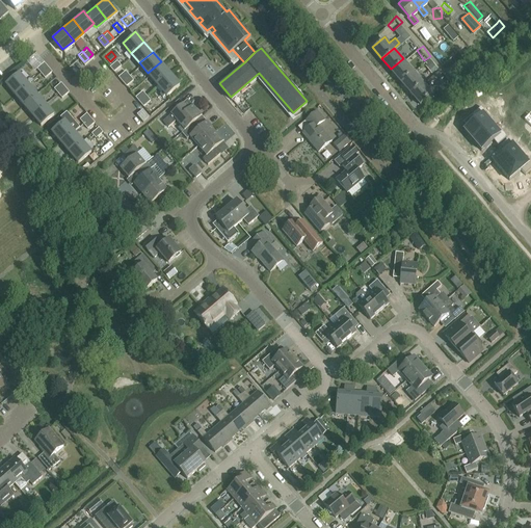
[(120,62),(116,58),(109,64),(112,69),(120,62)]
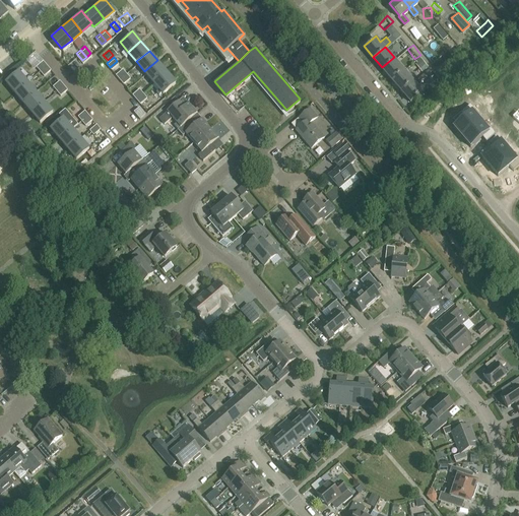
[(382,67),(391,78),(403,68),(394,57),(382,67)]
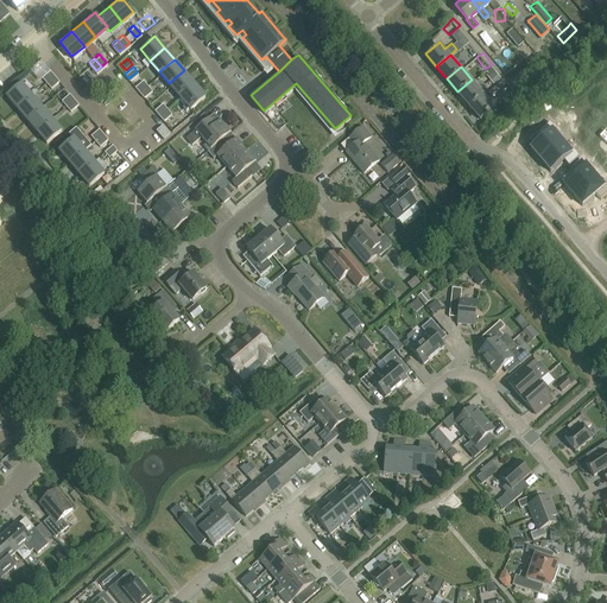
[(42,75),(45,80),(54,73),(49,68),(42,75)]
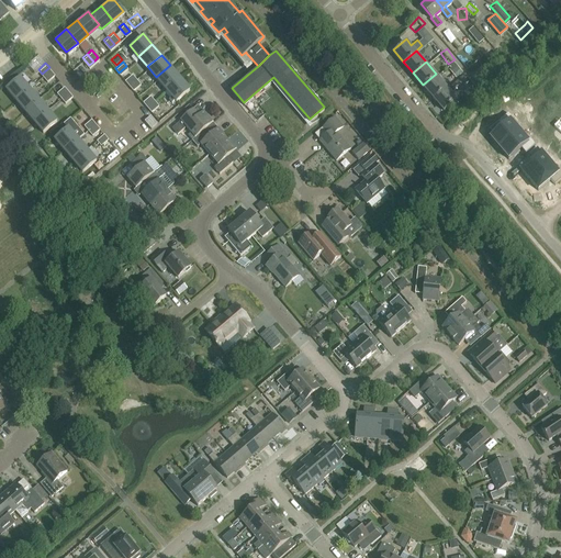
[(156,77),(166,88),(179,76),(170,65),(156,77)]
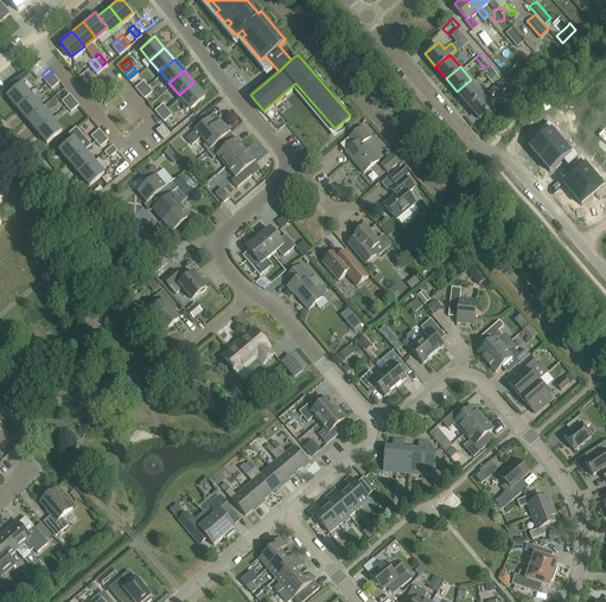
[(58,78),(53,72),(45,79),(50,84),(58,78)]
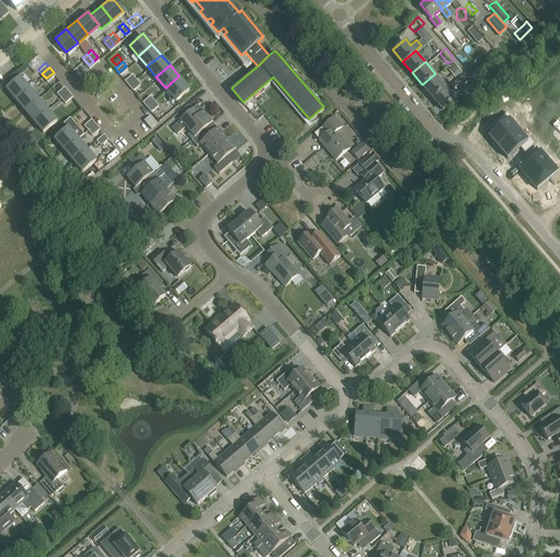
[(128,82),(136,77),(132,71),(124,78),(128,82)]
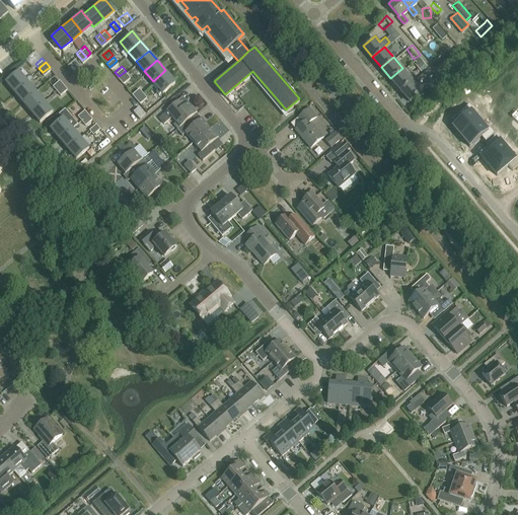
[(430,71),(427,67),(416,76),(419,80),(430,71)]
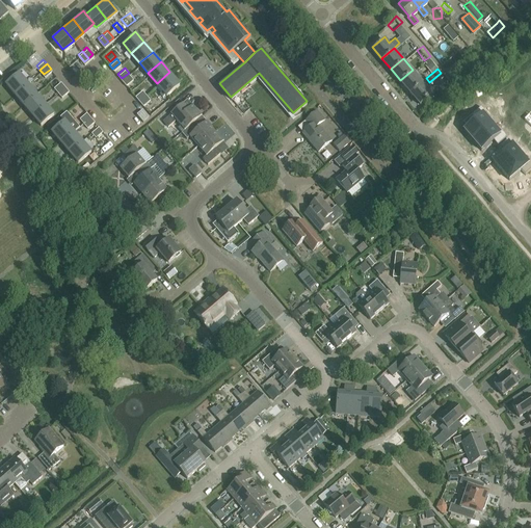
[(400,80),(409,90),(422,80),(413,70),(400,80)]
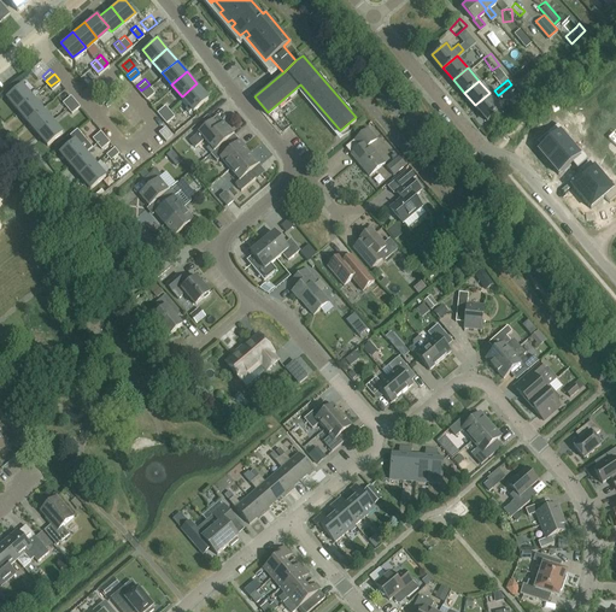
[(6,94),(16,106),(31,94),(21,82),(6,94)]
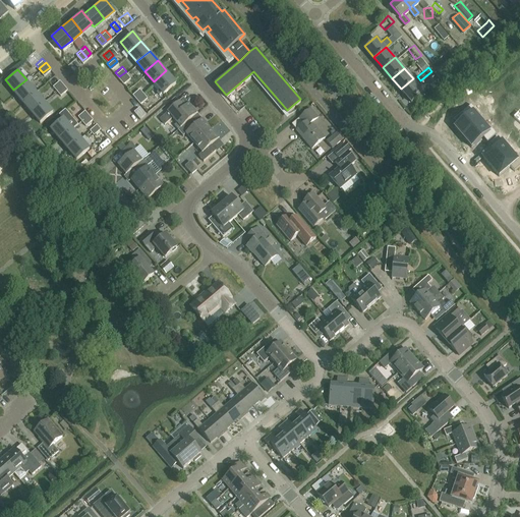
[(166,70),(154,81),(162,92),(175,80),(166,70)]
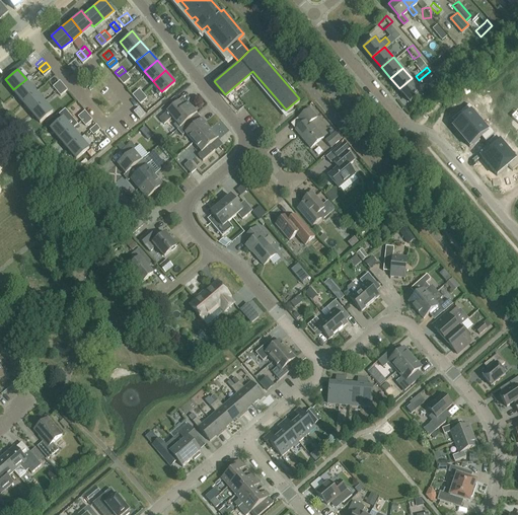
[(129,75),(126,71),(119,76),(122,81),(129,75)]
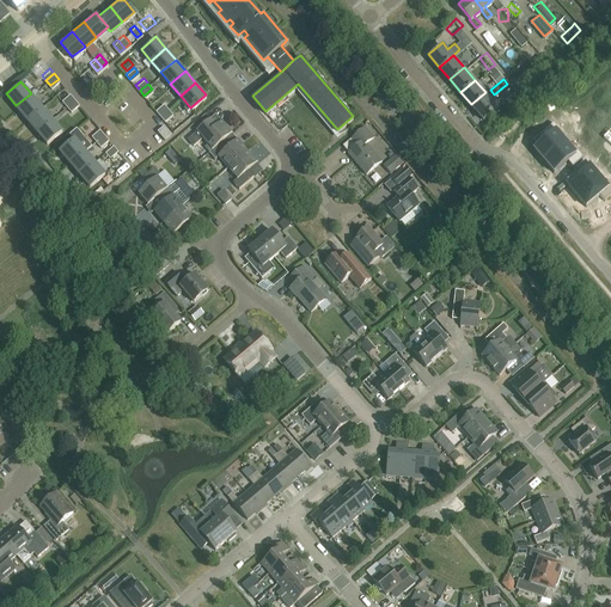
[(65,103),(73,96),(69,91),(61,98),(65,103)]
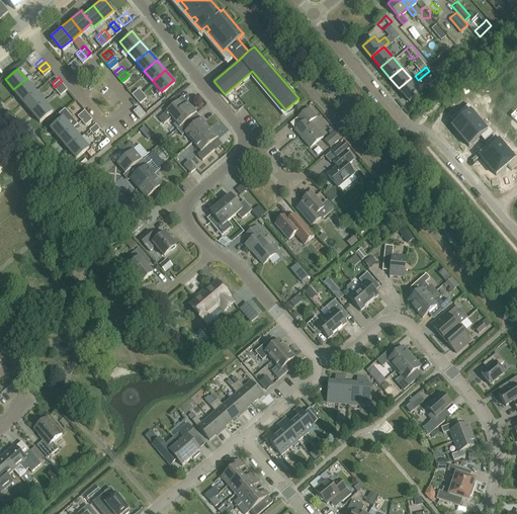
[(411,78),(399,88),(408,99),(420,89),(411,78)]
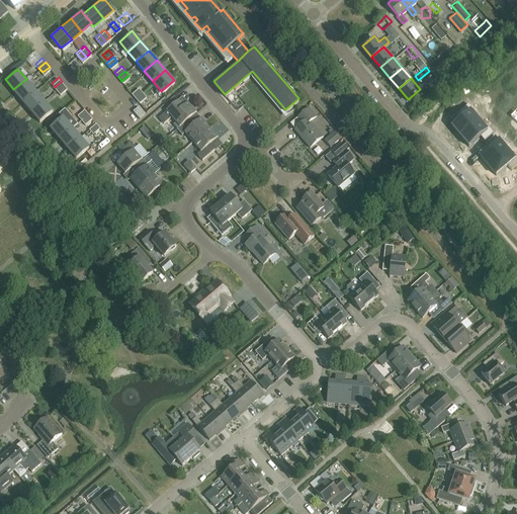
[(13,89),(21,99),(34,88),(26,79),(13,89)]
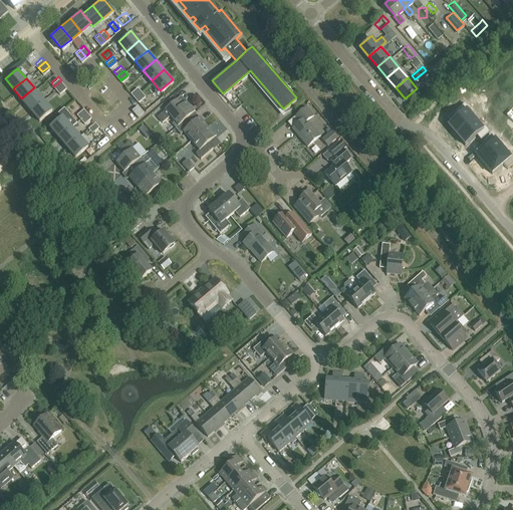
[(65,85),(61,80),(54,86),(58,90),(65,85)]
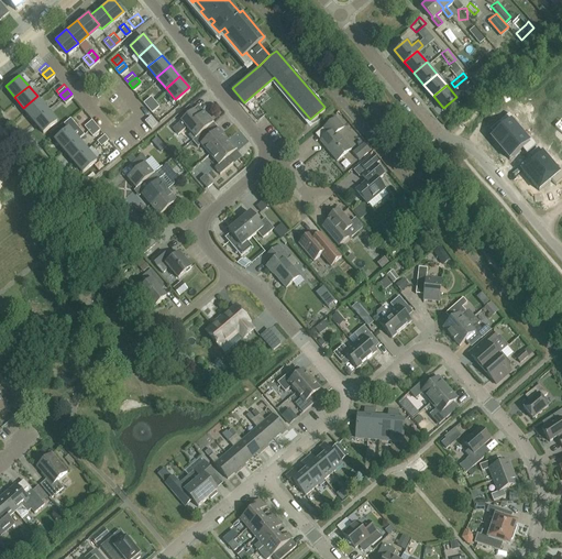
[(143,100),(146,105),(154,98),(150,94),(143,100)]
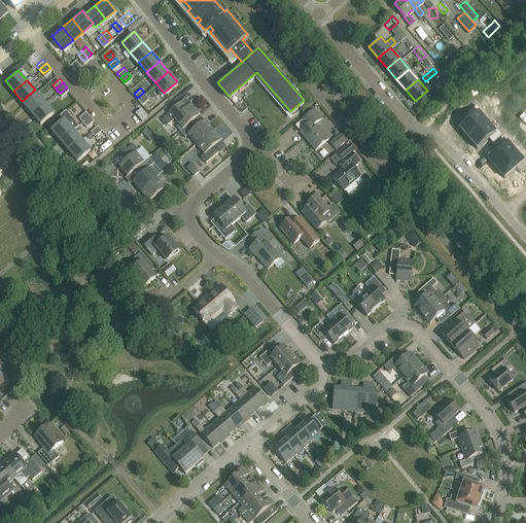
[(22,101),(31,110),(43,100),(35,90),(22,101)]
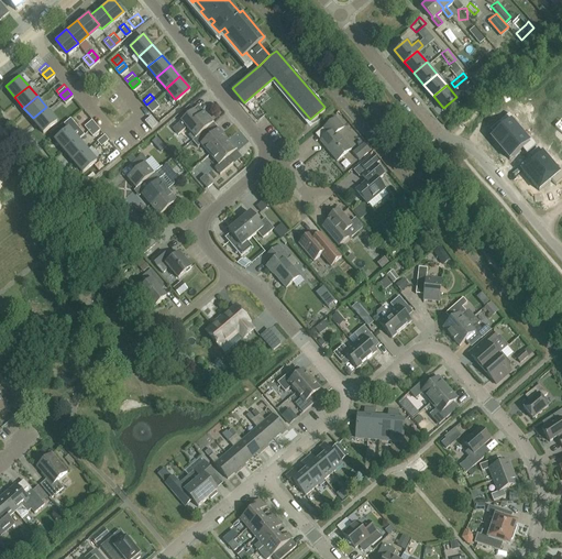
[(158,102),(154,98),(146,105),(151,109),(158,102)]
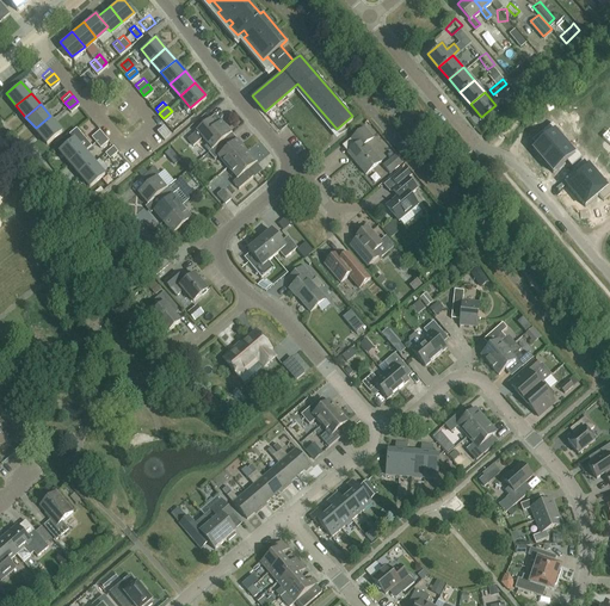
[(201,134),(207,141),(203,143),(208,148),(211,146),(221,136),(230,129),(221,117),(215,122),(209,115),(196,127),(196,128),(186,135),(192,142),(201,134)]
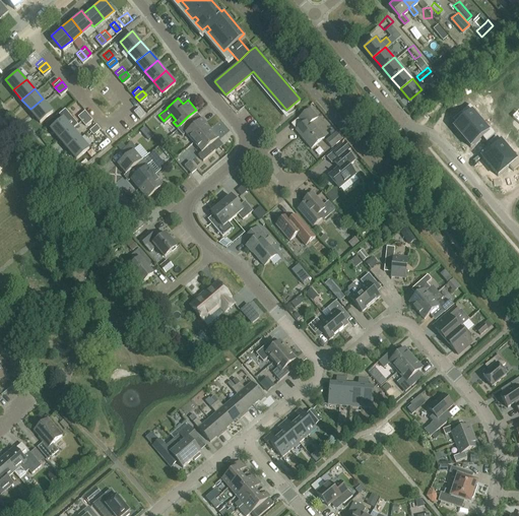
[(43,99),(30,109),(39,119),(51,109),(43,99)]
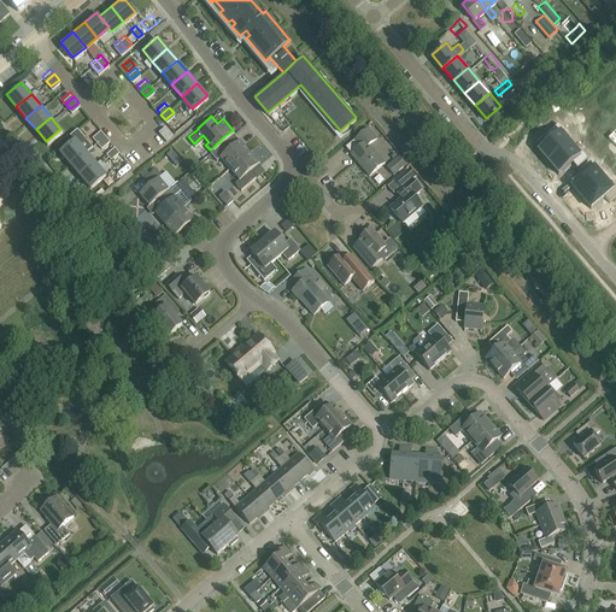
[(547,159),(567,142),(557,131),(561,129),(555,123),(546,130),(551,135),(538,147),(547,159)]
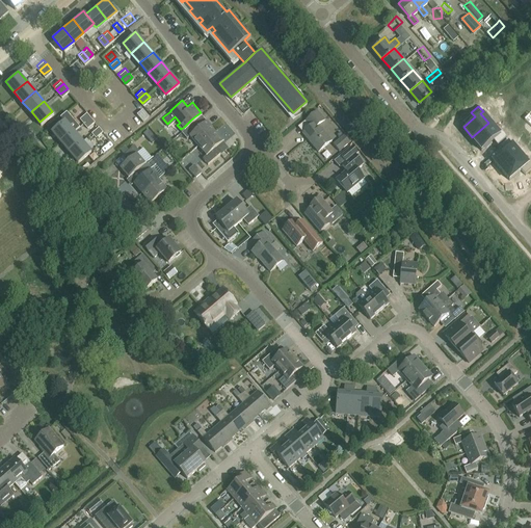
[(142,120),(148,114),(141,107),(136,112),(142,120)]
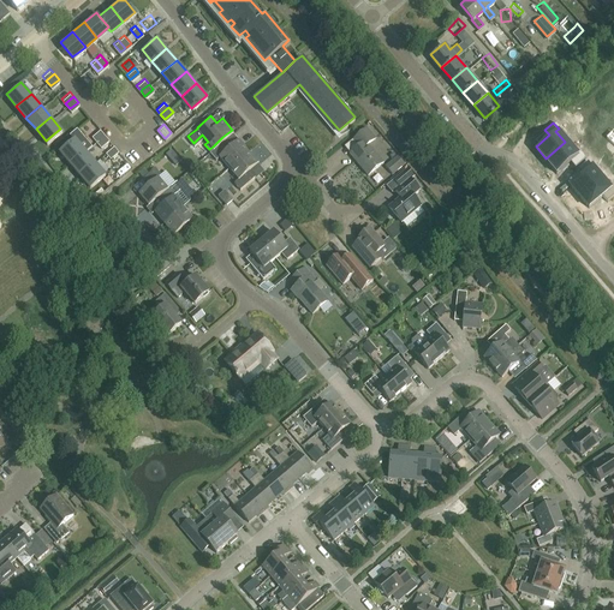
[(59,149),(70,161),(84,148),(91,143),(76,125),(69,132),(73,137),(59,149)]
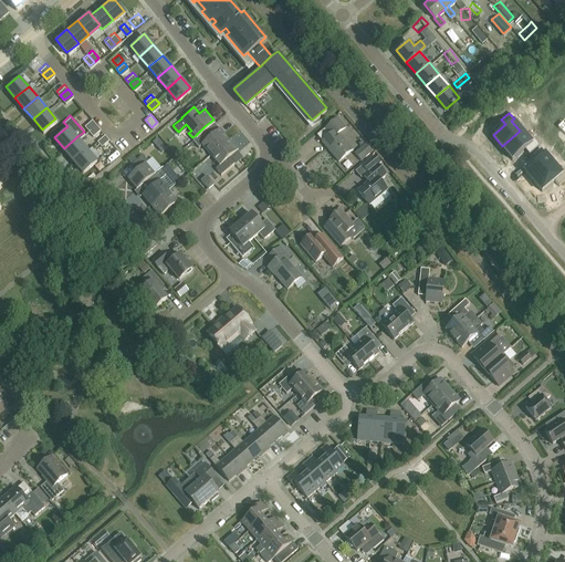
[(338,158),(352,147),(338,131),(345,125),(337,115),(324,125),(330,132),(322,138),(338,158)]
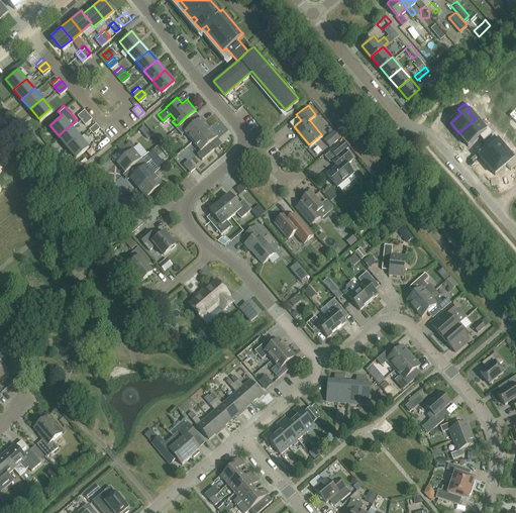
[(77,113),(80,117),(87,112),(84,107),(77,113)]
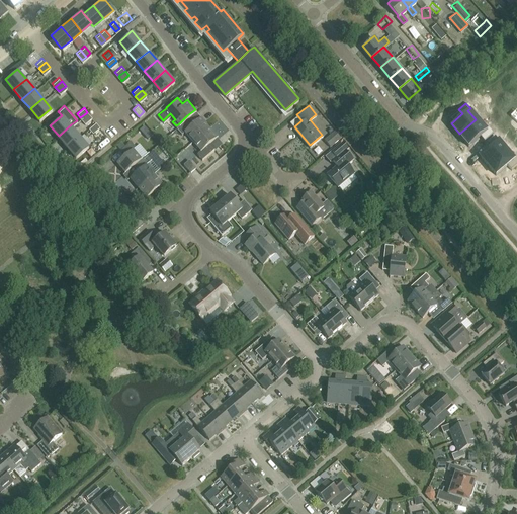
[(480,110),(474,115),(479,120),(485,115),(480,110)]
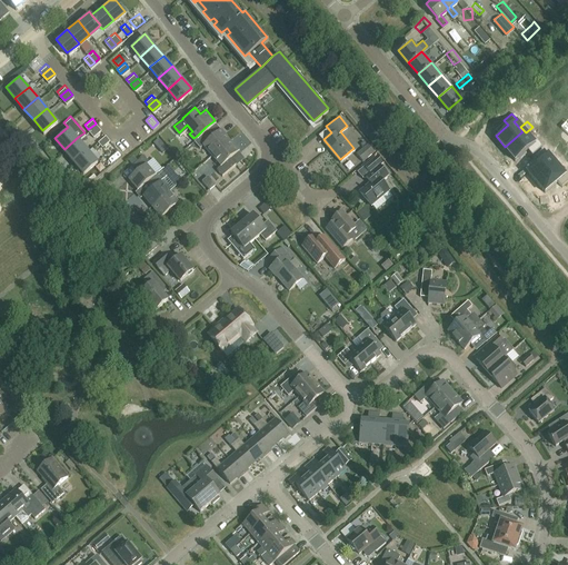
[(100,128),(96,124),(88,129),(92,135),(100,128)]
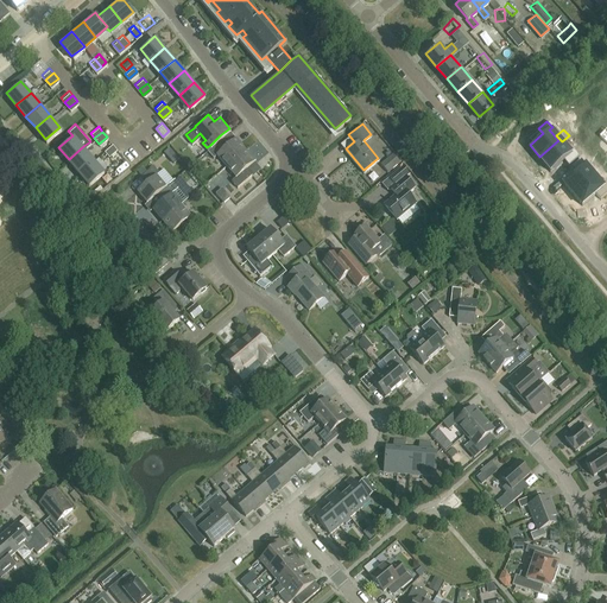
[(210,145),(207,147),(213,154),(216,152),(226,163),(244,147),(234,135),(226,143),(220,135),(210,145)]
